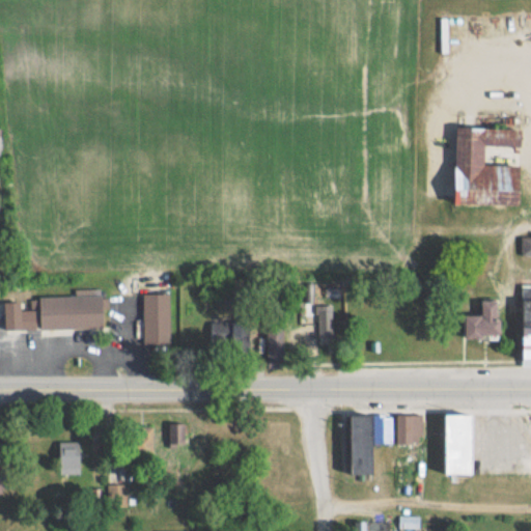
[(462,124),(457,201),(520,204),(522,165),(484,163),(485,142),(523,144),(524,128),(462,124)]
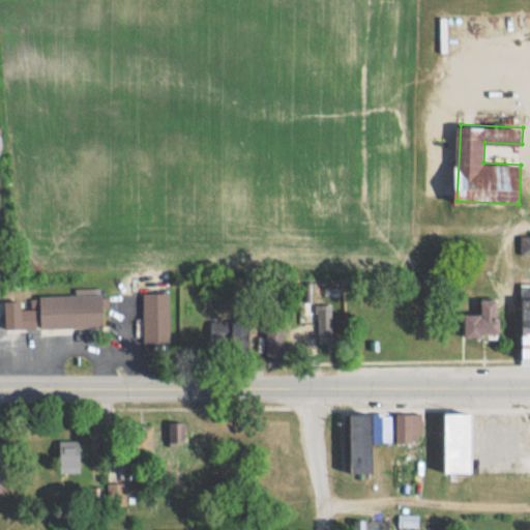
[(529,235),(522,235),(521,253),(529,253),(529,235)]
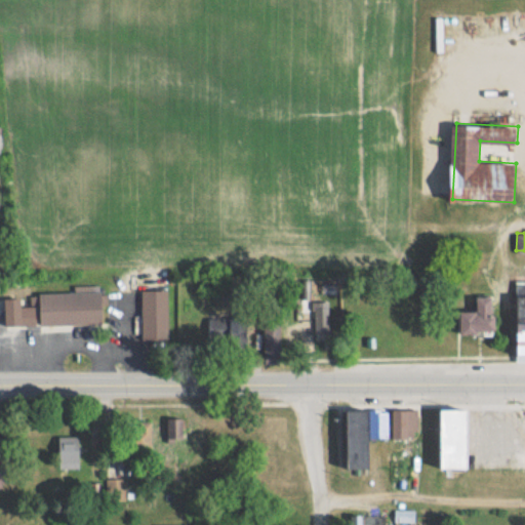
[(524,280),(516,280),(516,354),(524,354),(524,280)]
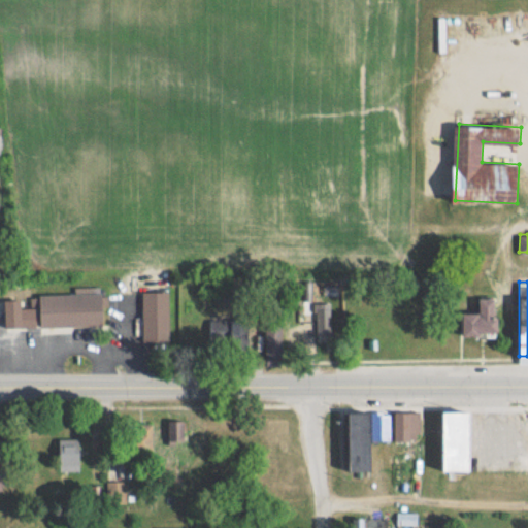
[(143,291),(143,335),(171,334),(170,290),(143,291)]
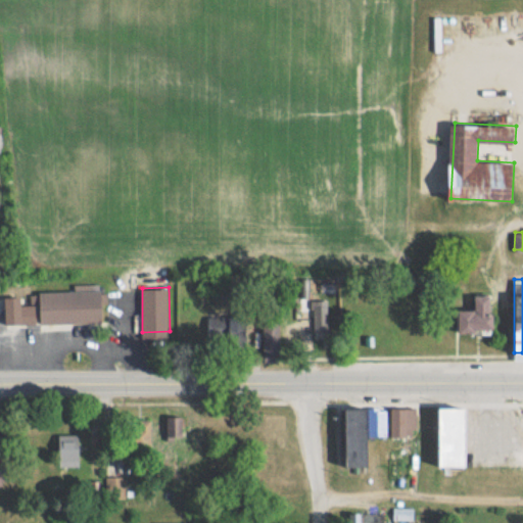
[(39,291),(40,322),(102,320),(101,289),(39,291)]
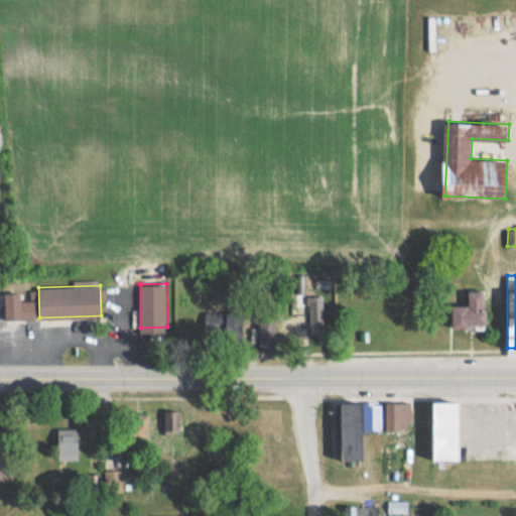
[(4,290),(5,316),(34,316),(33,299),(21,299),(21,290),(4,290)]
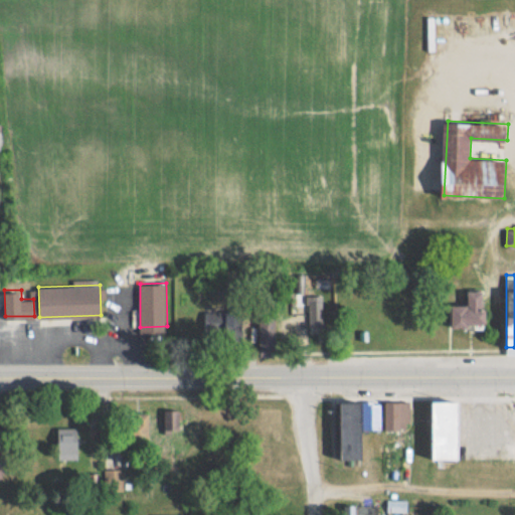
[(484,290),(484,307),(488,307),(488,323),(470,323),(470,327),(453,327),(453,304),(470,304),(470,291),(484,290)]
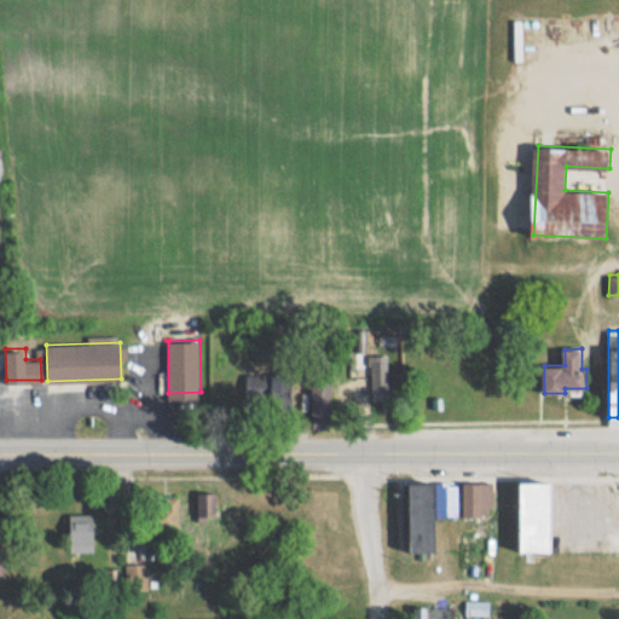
[(391,394),(391,356),(370,356),(370,394),(391,394)]
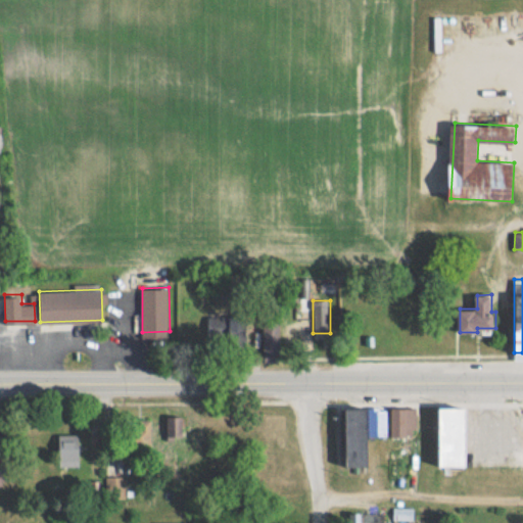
[(207,317),(207,339),(229,340),(246,341),(246,315),(229,315),(229,318),(207,317)]
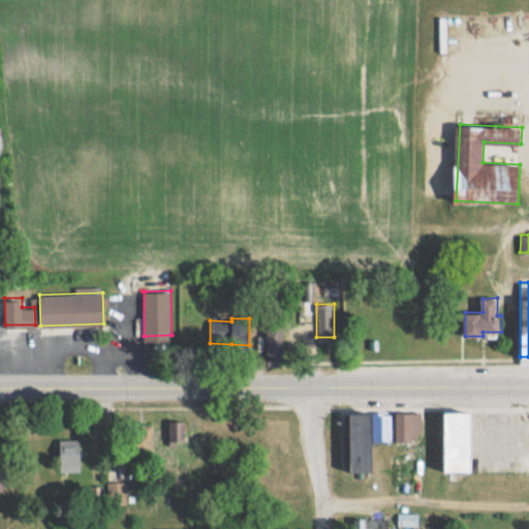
[(266,321),(266,362),(283,362),(283,321),(266,321)]
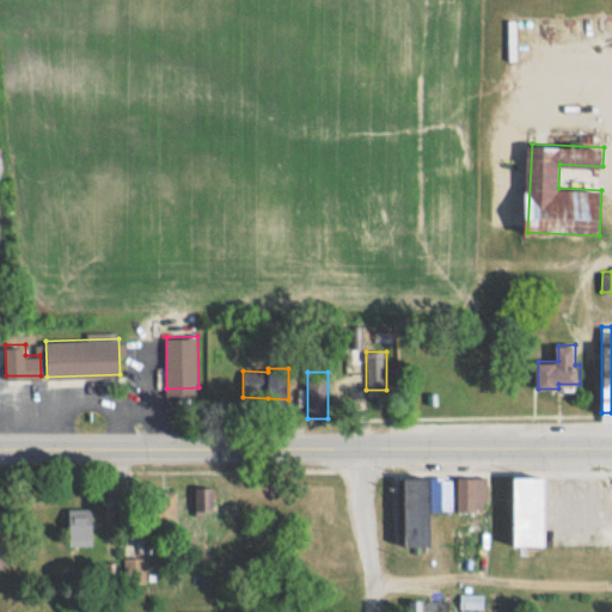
[(518,476),(548,476),(548,545),(516,544),(518,476)]
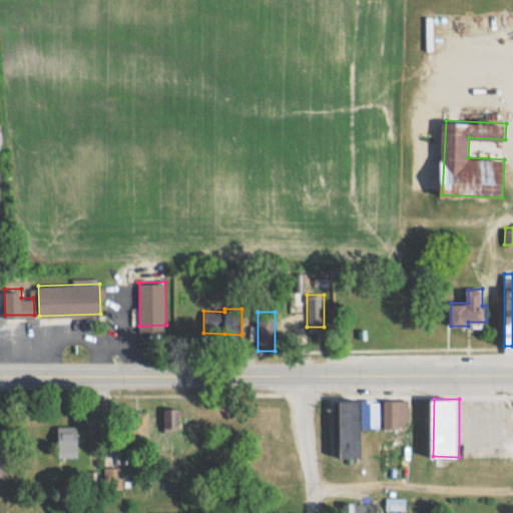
[(362,457),(342,457),(342,400),(361,400),(362,457)]
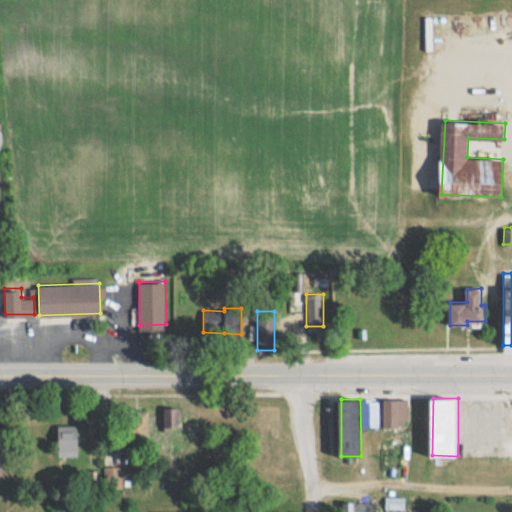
[(384,399),(408,399),(408,427),(384,427),(384,399)]
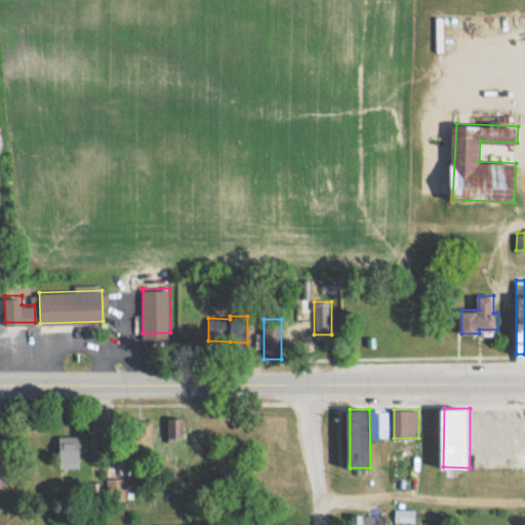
[(371,410),(372,437),(389,437),(389,410),(371,410)]
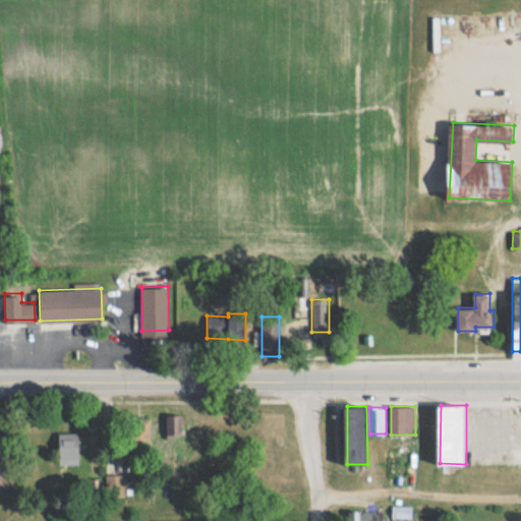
[(151,418),(129,418),(129,443),(151,443),(151,418)]
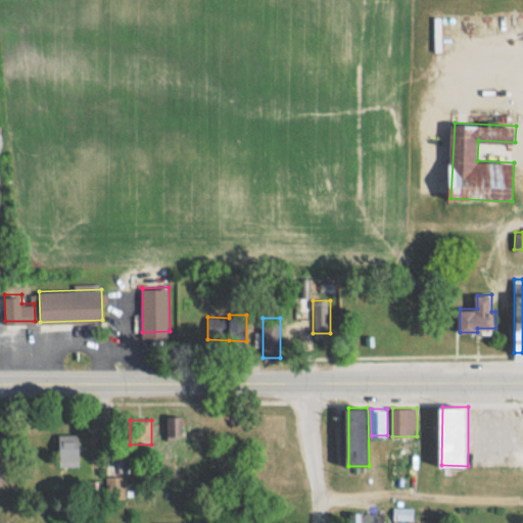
[(58,467),(79,467),(79,440),(58,440),(58,467)]
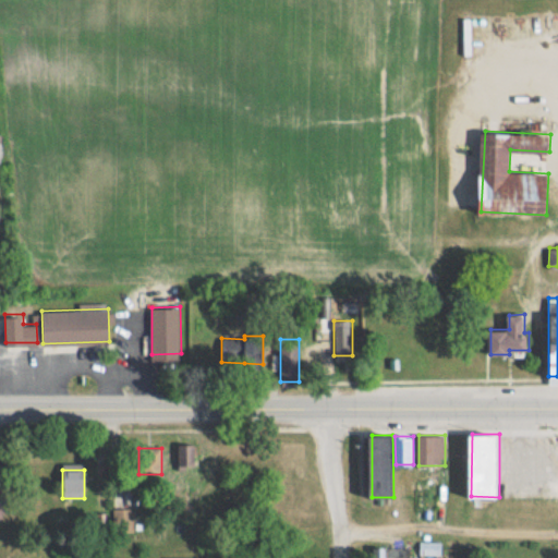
[(133,508),(113,508),(113,533),(133,533),(133,508)]
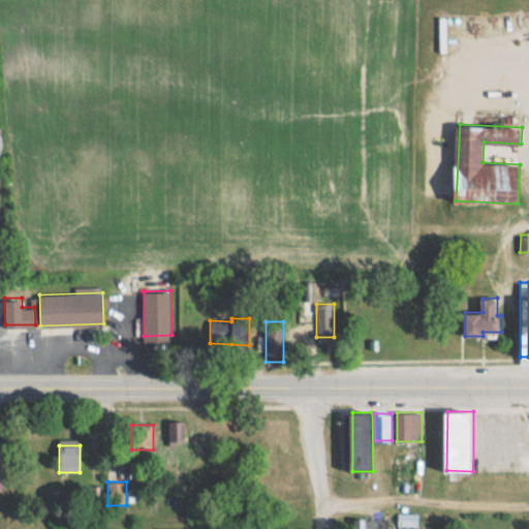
[(397,526),(416,526),(416,515),(397,515),(397,526)]
